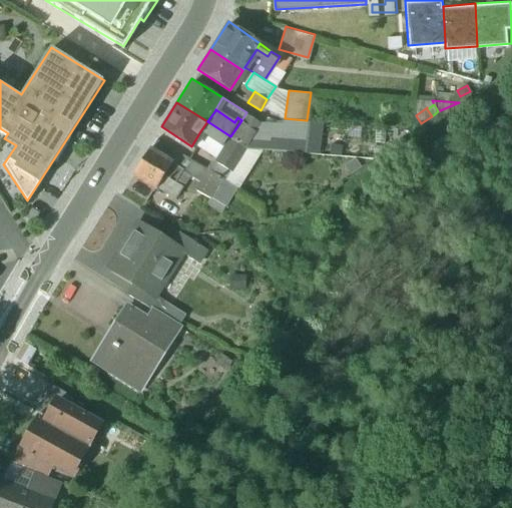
[(241,120),(230,136),(245,145),(261,121),(246,112),(241,120)]
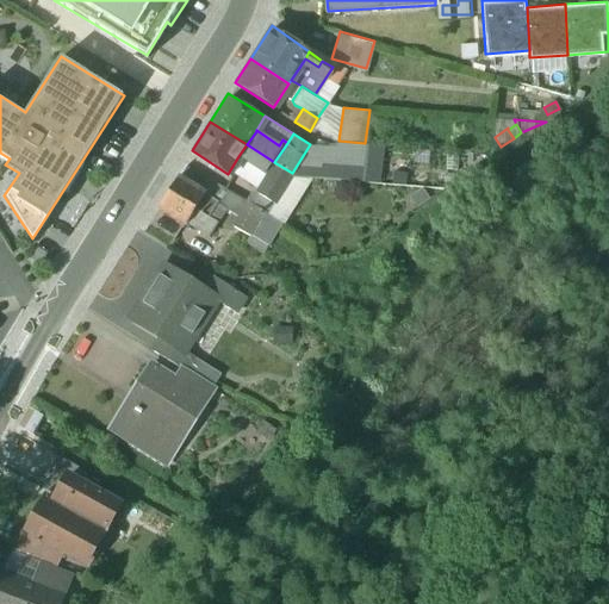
[(339,141),(310,144),(292,173),(312,175),(360,179),(365,143),(339,141)]
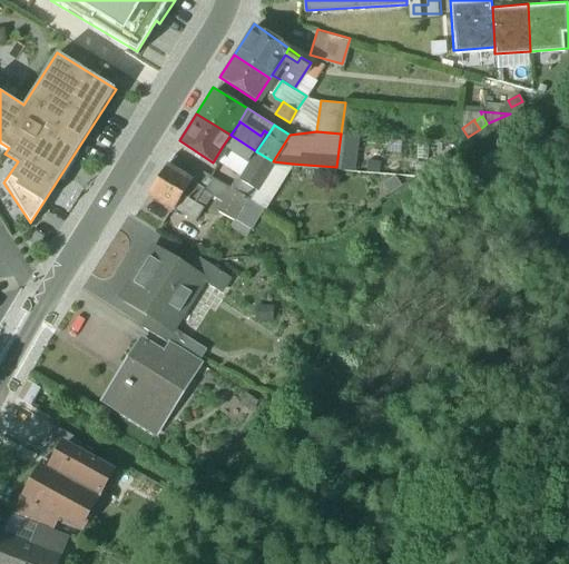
[(253,149),(231,135),(223,146),(245,161),(253,149)]
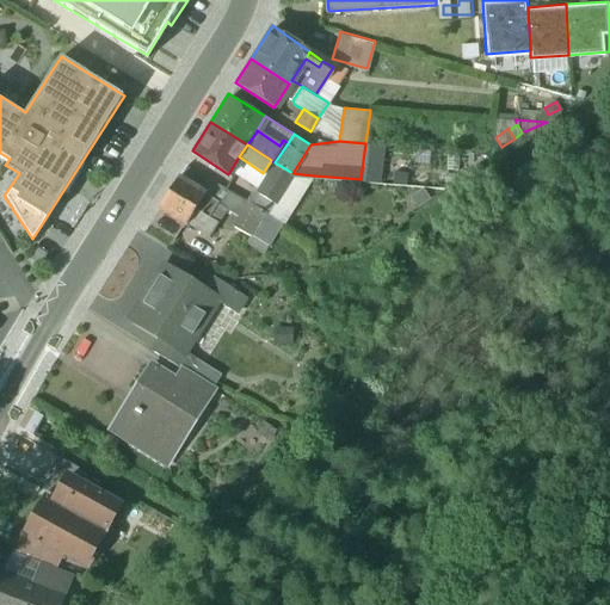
[(466,156),(454,166),(460,173),(470,164),(466,156)]
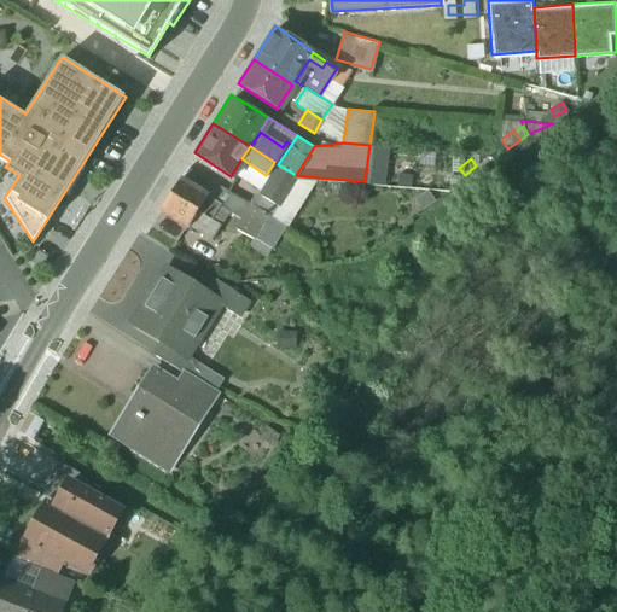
[(249,202),(186,164),(178,179),(205,194),(227,208),(240,216),(249,202)]
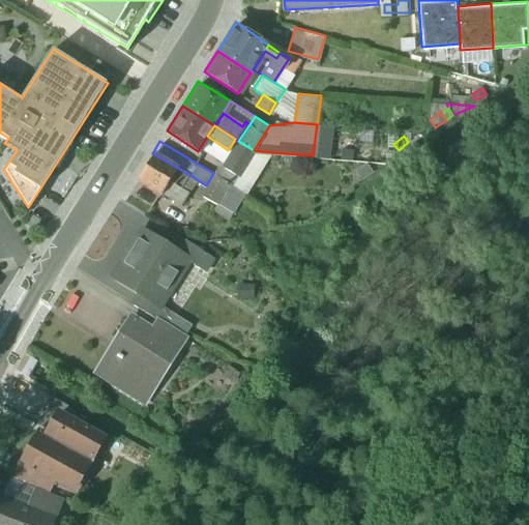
[(238,141),(223,167),(238,175),(254,150),(238,141)]
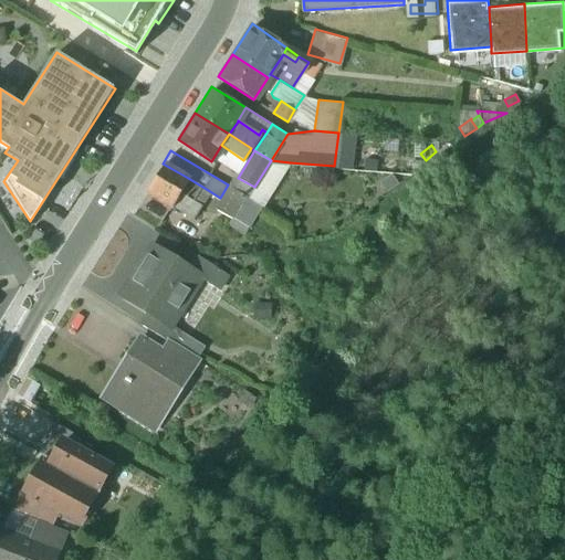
[(271,160),(254,187),(249,196),(260,202),(263,204),(290,162),(271,160)]
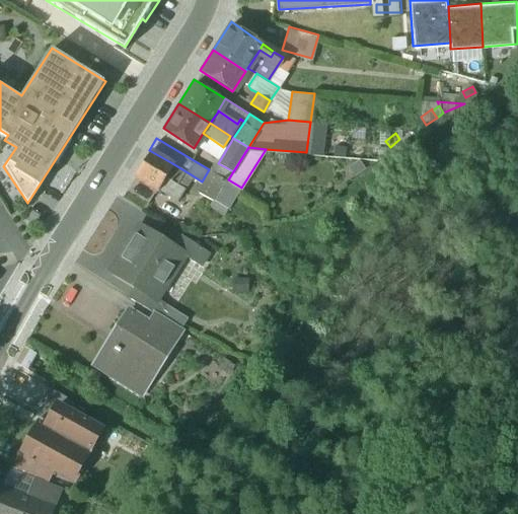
[(172,163),(149,150),(134,174),(156,189),(157,187),(172,163)]
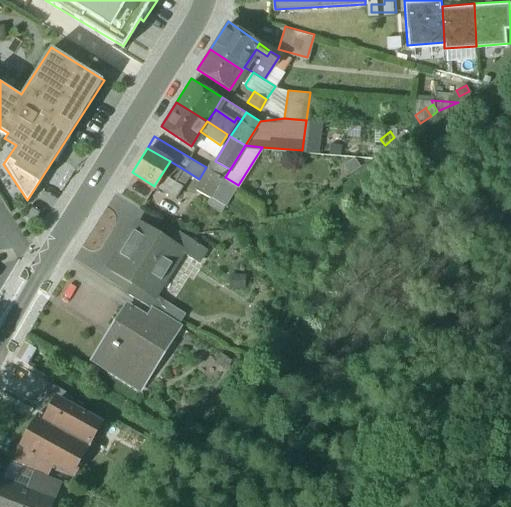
[(353,157),(343,164),(348,171),(358,164),(353,157)]
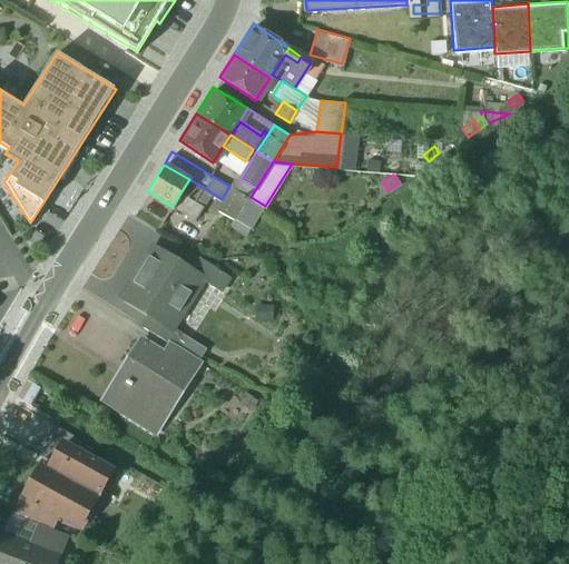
[(209,191),(189,179),(173,205),(193,218),(209,191)]
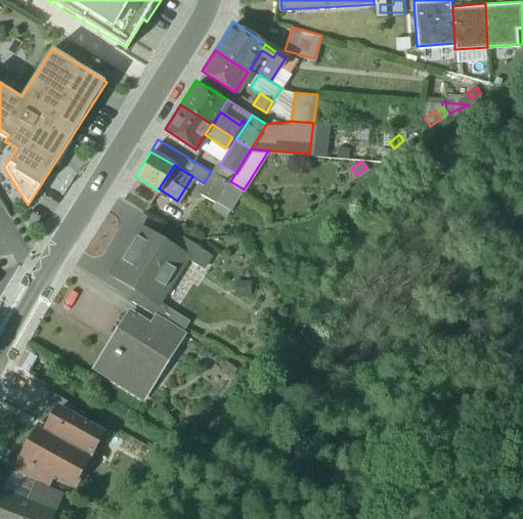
[(235,173),(220,165),(215,173),(224,179),(225,179),(230,181),(235,173)]
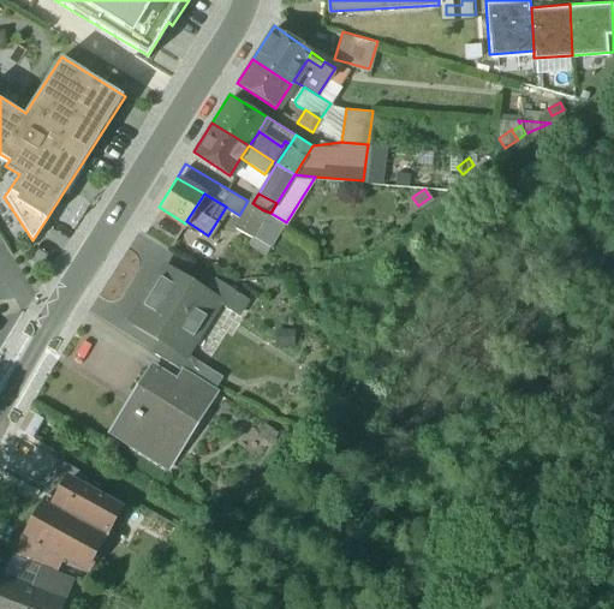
[(252,203),(248,201),(239,215),(232,226),(249,236),(264,210),(263,210),(252,203)]
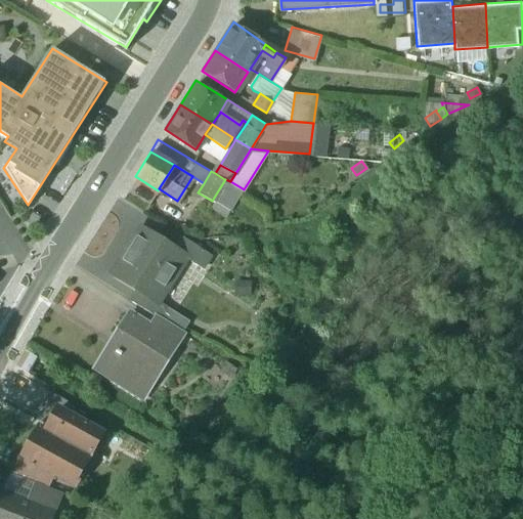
[(166,242),(139,224),(129,242),(135,245),(130,252),(128,250),(114,273),(137,289),(154,299),(155,297),(159,299),(185,256),(186,254),(166,242)]
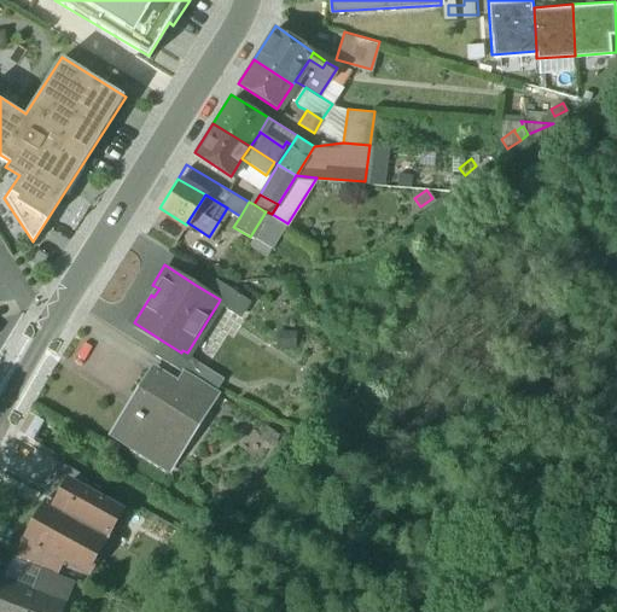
[(246,297),(205,270),(196,285),(220,299),(219,302),(236,313),(246,297)]
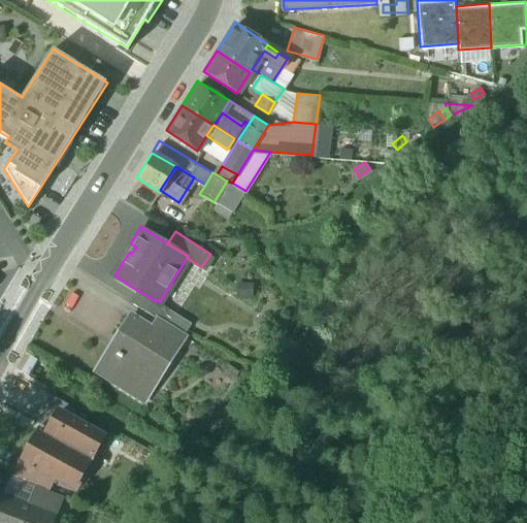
[(155,301),(138,291),(132,301),(158,318),(166,305),(160,301),(156,299),(155,301)]
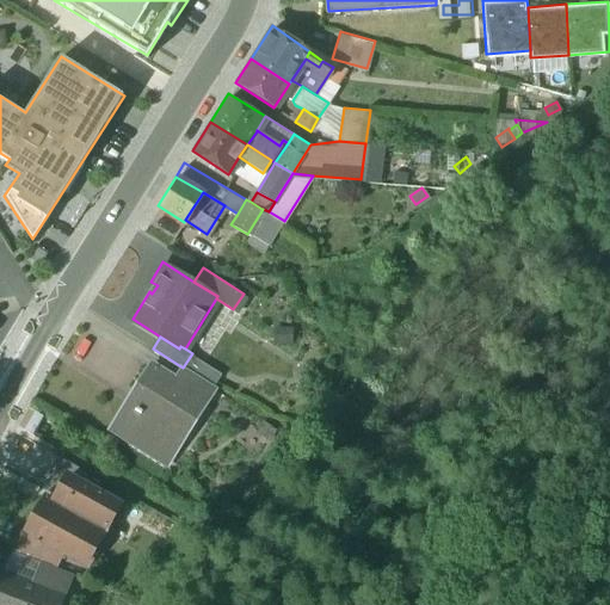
[(151,363),(112,425),(148,448),(162,424),(180,434),(203,397),(174,380),(176,378),(151,363)]
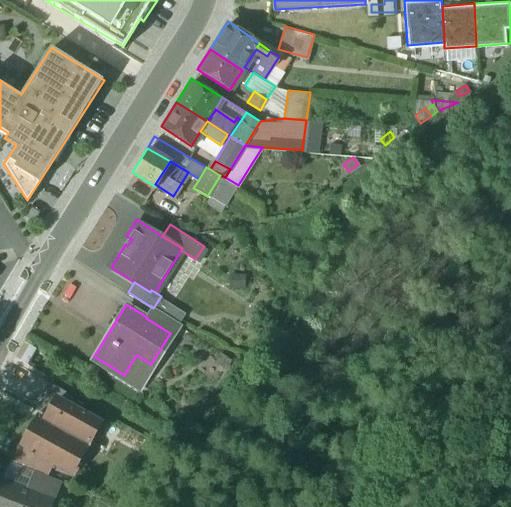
[(153,308),(147,317),(146,318),(170,333),(176,322),(153,308)]
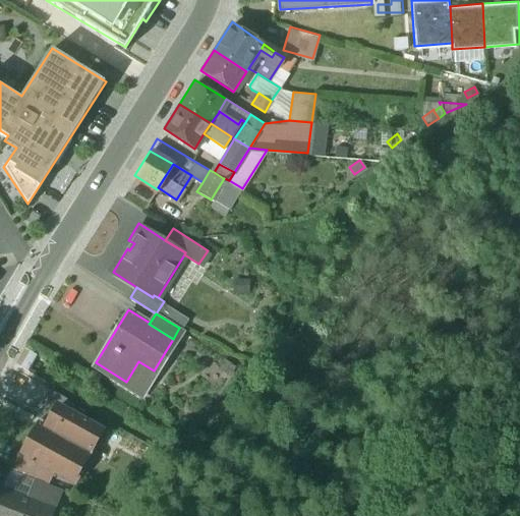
[(72,400),(51,388),(45,399),(56,405),(66,410),(72,400)]
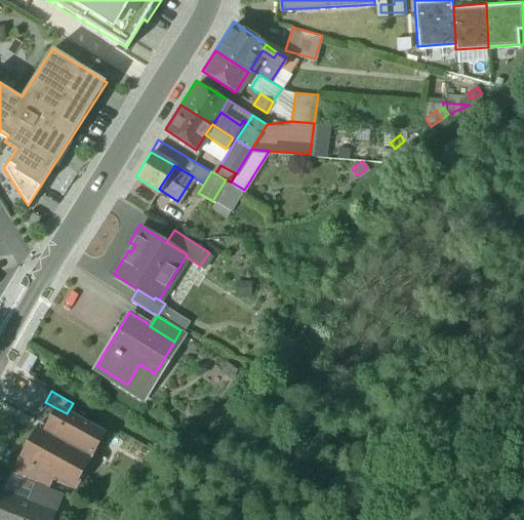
[(67,413),(56,408),(44,430),(87,453),(99,432),(67,413)]
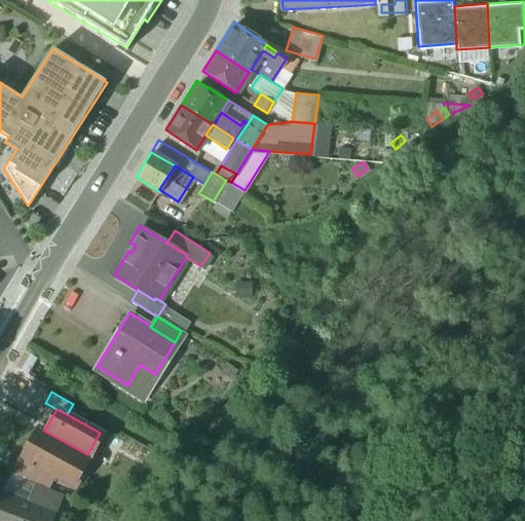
[(44,431),(38,426),(20,459),(52,477),(54,473),(72,482),(87,454),(44,431)]
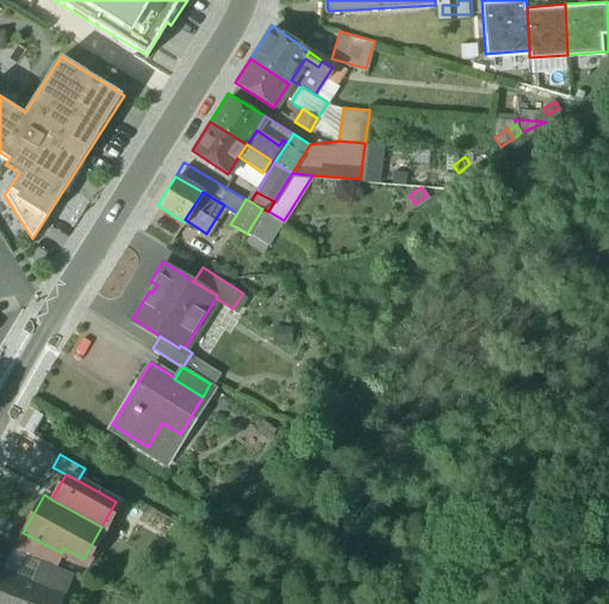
[(61,553),(23,533),(14,548),(42,559),(55,564),(61,553)]
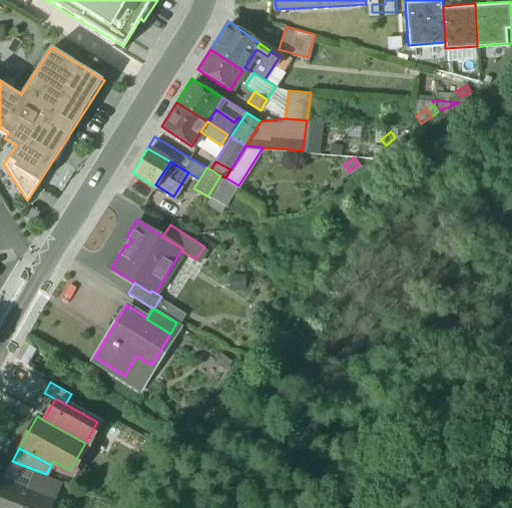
[(46,474),(35,470),(28,487),(52,496),(59,480),(46,474)]
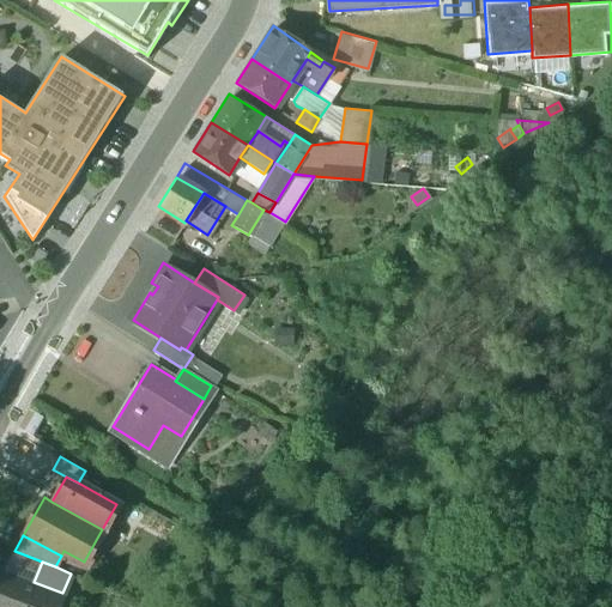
[(34,582),(0,568),(0,606),(56,606),(62,593),(34,582)]
